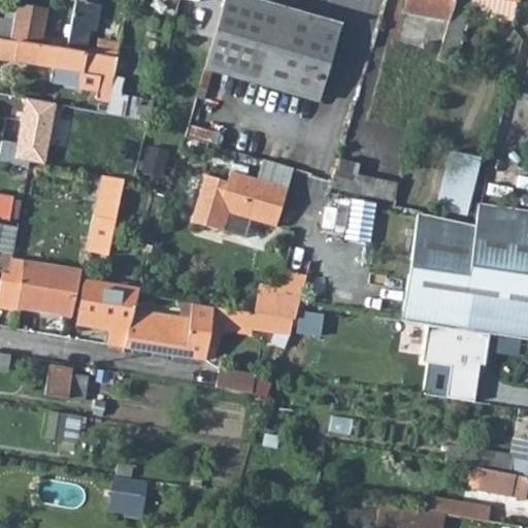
[(96,0),(75,0),(66,50),(87,53),(96,0)]
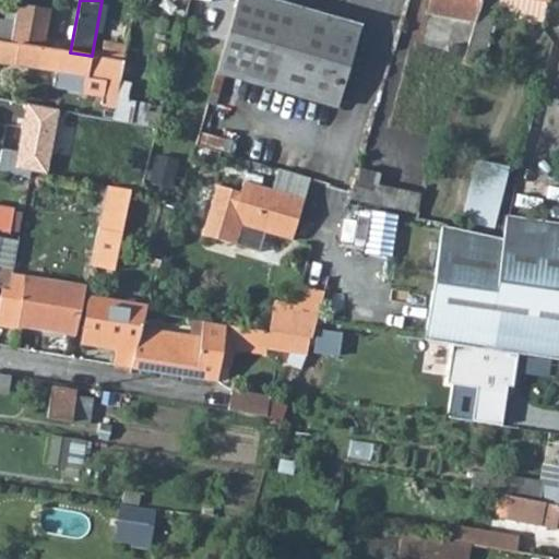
[(259,0),(239,0),(217,74),(336,109),(359,31),(259,0)]
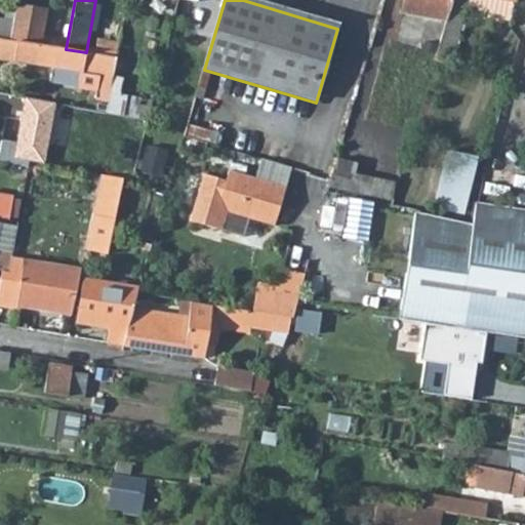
[(399,0),(397,13),(444,24),(450,0),(399,0)]
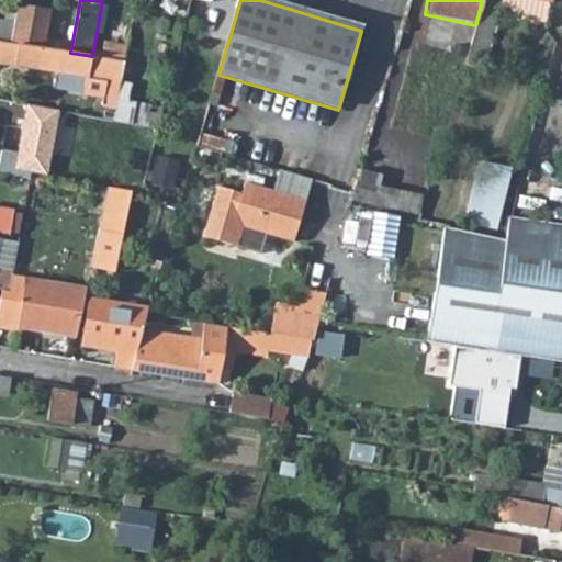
[(482,0),(475,25),(464,65),(474,67),(476,59),(483,62),(501,0),(544,0),(550,1),(550,0),(482,0)]
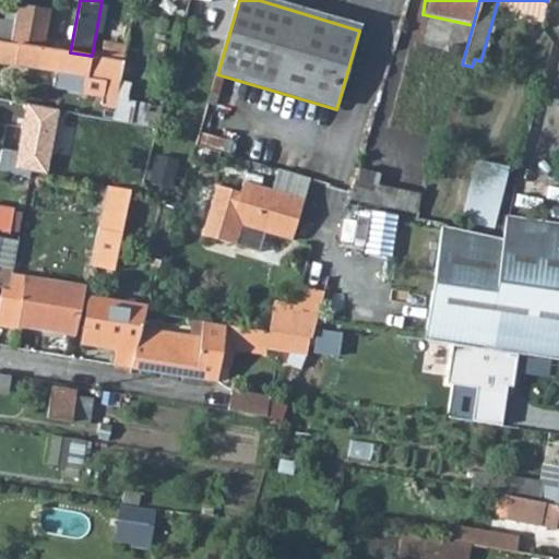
[(13,21),(9,43),(19,45),(42,48),(47,14),(16,9),(13,21)]
